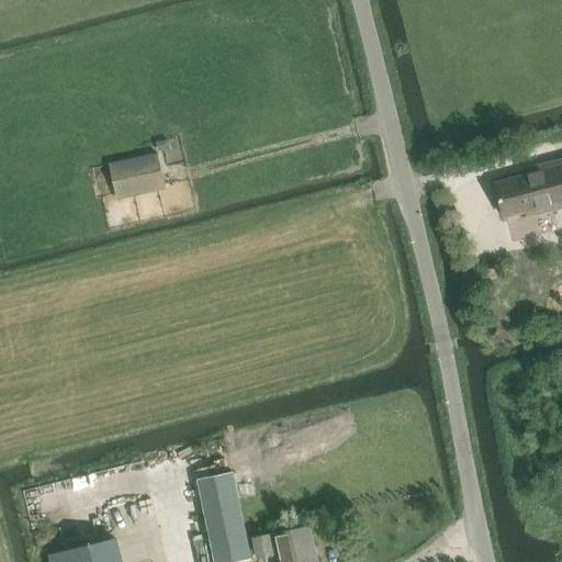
[(158,153),(171,150),(169,141),(156,144),(158,153)]
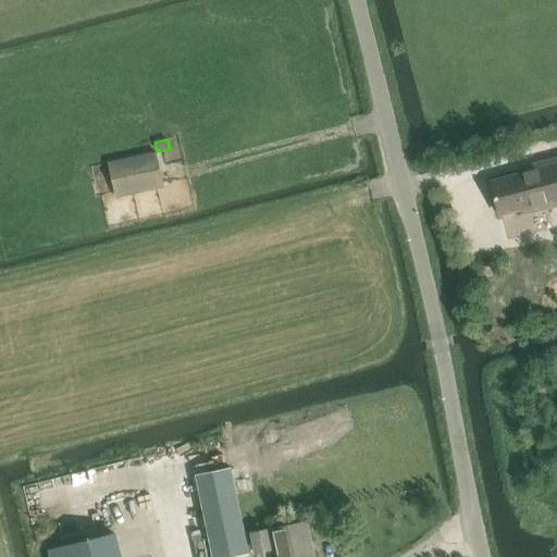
[(140,157),(113,163),(120,194),(164,184),(157,152),(140,157)]
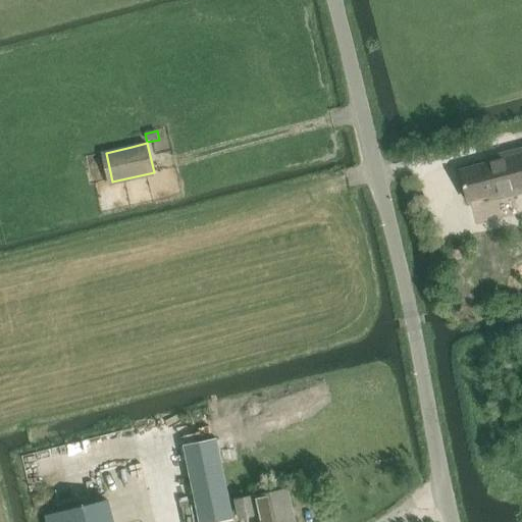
[(490,163),(461,171),(469,202),(499,195),(500,199),(521,193),(521,150),(489,158),(490,163)]
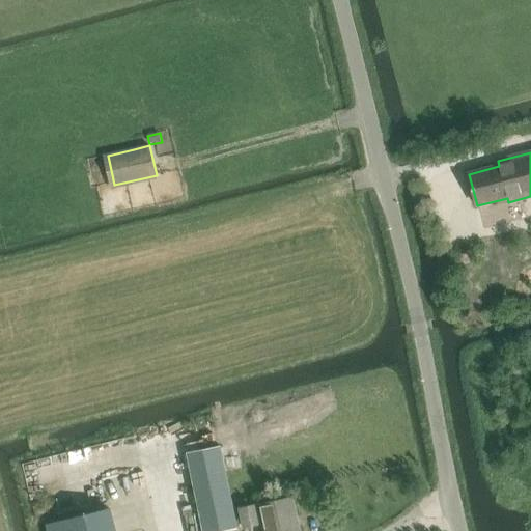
[(188,453),(202,530),(228,530),(238,529),(232,502),(221,447),(188,453)]
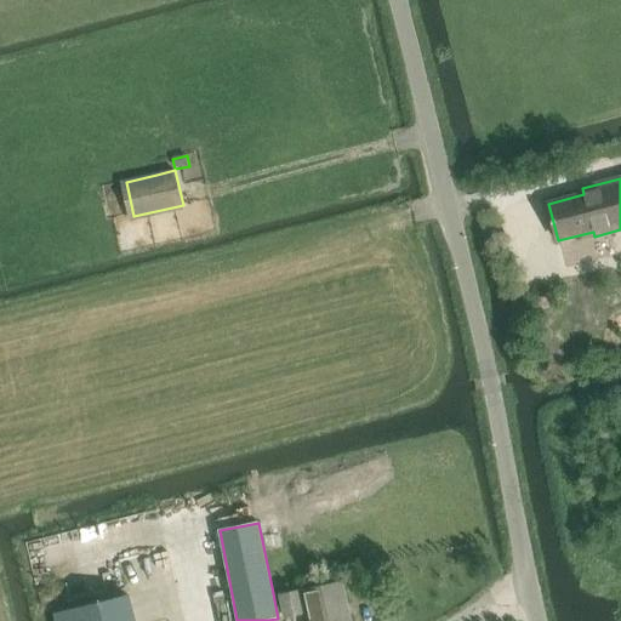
[(284,593),(289,616),(309,611),(311,620),(349,620),(341,582),(305,591),(305,590),(284,593)]
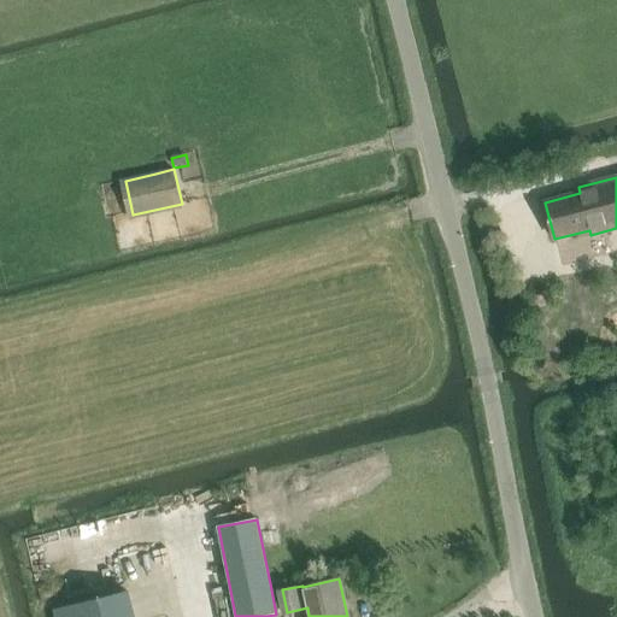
[(131,616),(125,592),(57,609),(58,616),(131,616)]
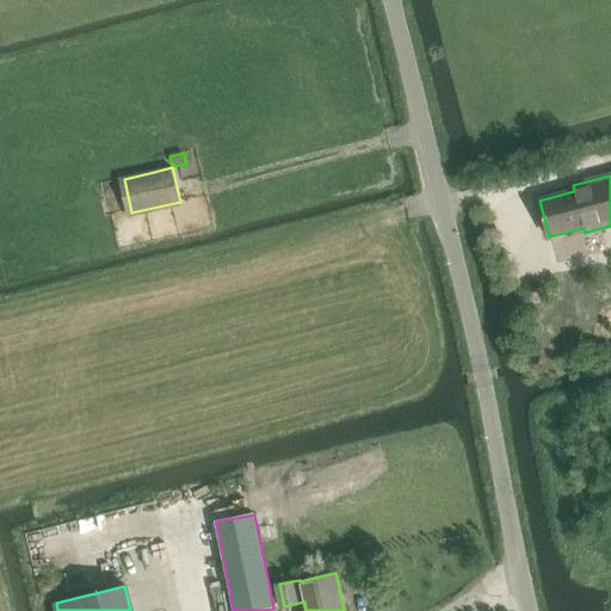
[(228,610),(226,591),(214,593),(216,610),(228,610)]
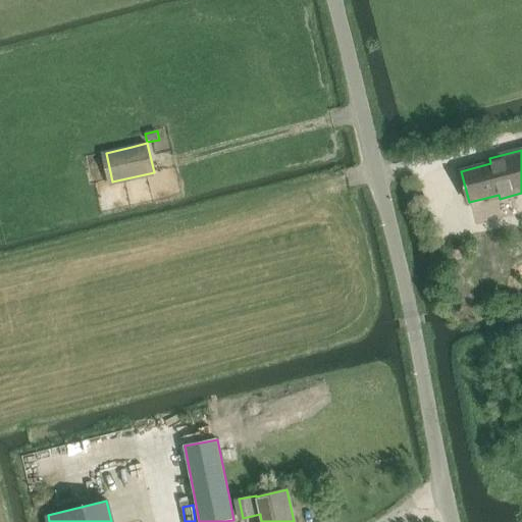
All buildings are outlined.
